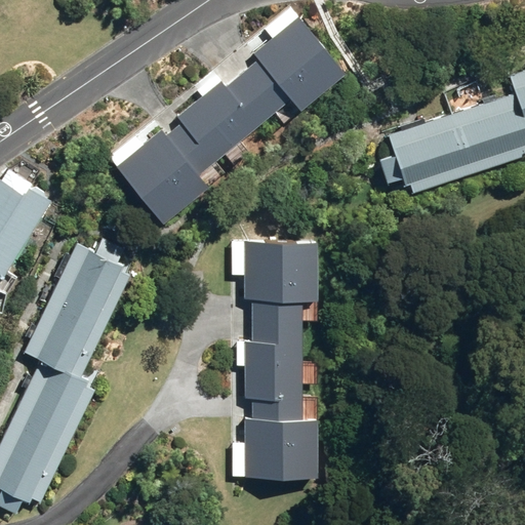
[(299,108),(347,69),(300,13),(114,166),(160,221),(205,185),(196,173),(290,95),(299,108)]
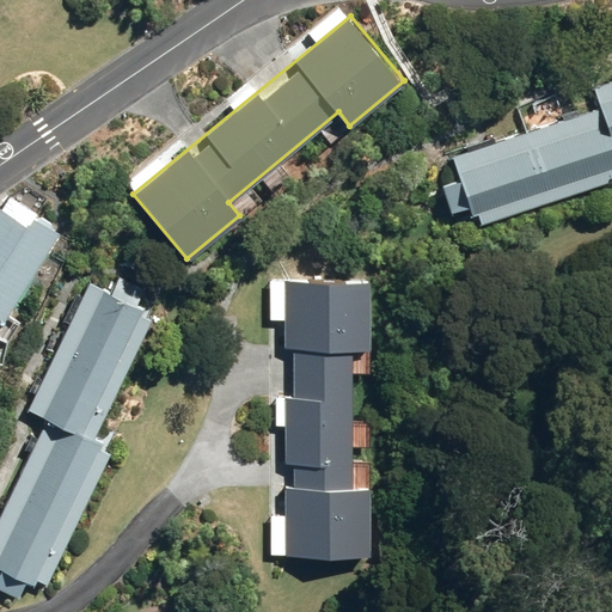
[(604,106),(453,157),(461,182),(445,188),(453,213),(470,207),(477,225),(611,179),(611,159),(611,158),(611,157),(611,81),(598,87),(604,106)]
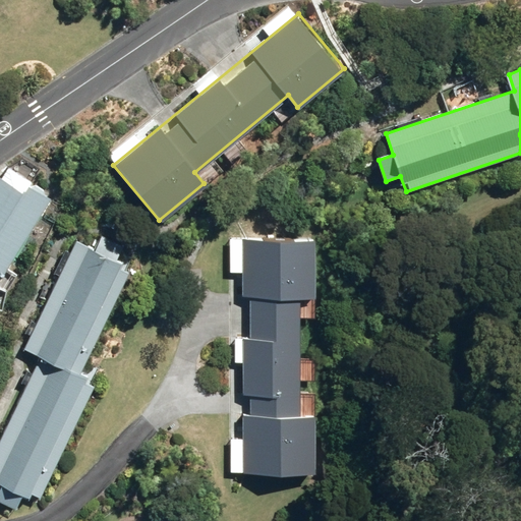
[(0,280),(51,197),(5,170),(0,177),(0,280)]
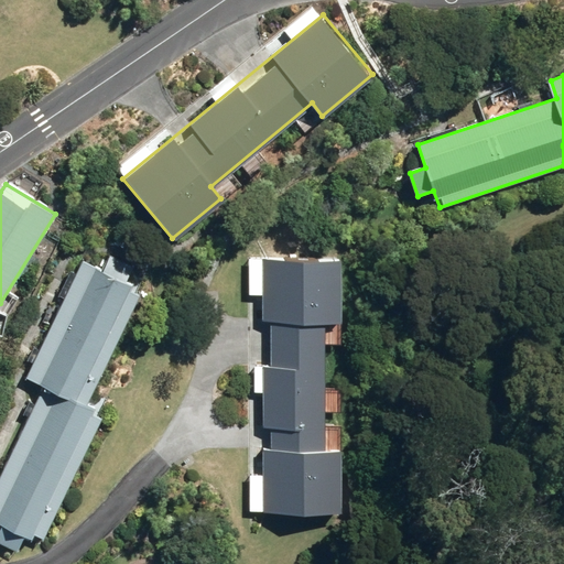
[(342,318),(342,253),(264,253),(263,511),(342,511),(342,448),(325,448),(326,318),(342,318)]
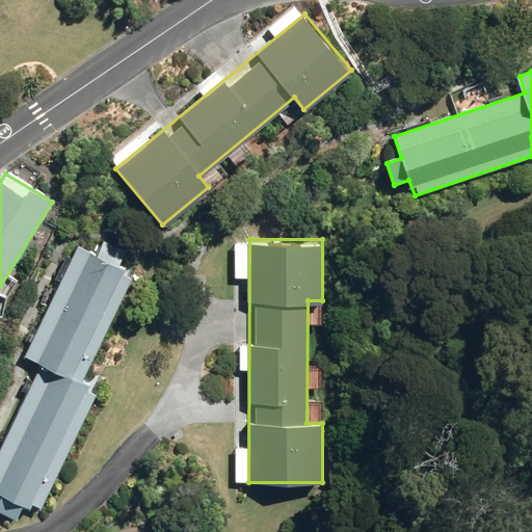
[(43,364),(0,455),(0,489),(43,510),(98,392),(79,382),(132,269),(75,242),(23,354),(43,364)]
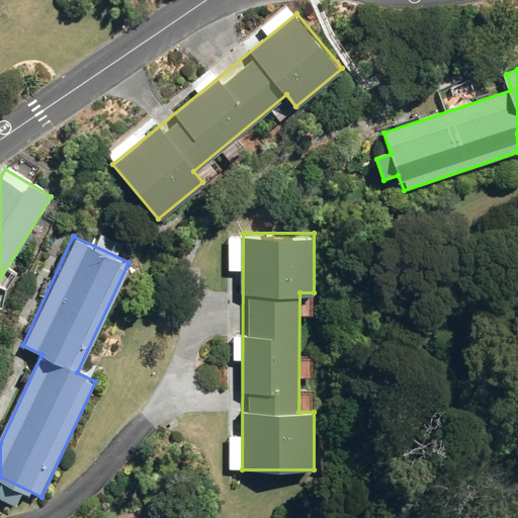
All buildings are outlined.
